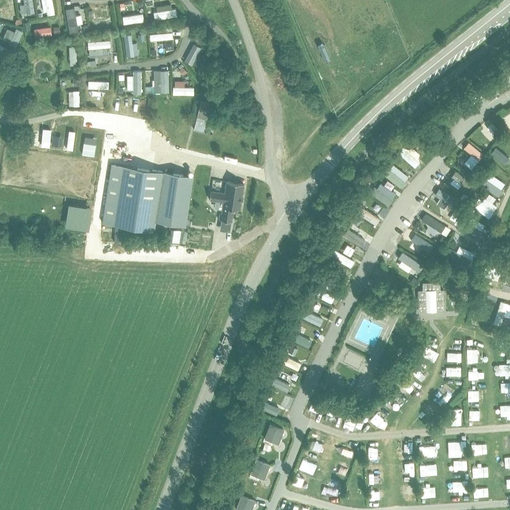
[(23,0),(25,4),(19,5),(21,15),(34,12),(31,0),(23,0)]
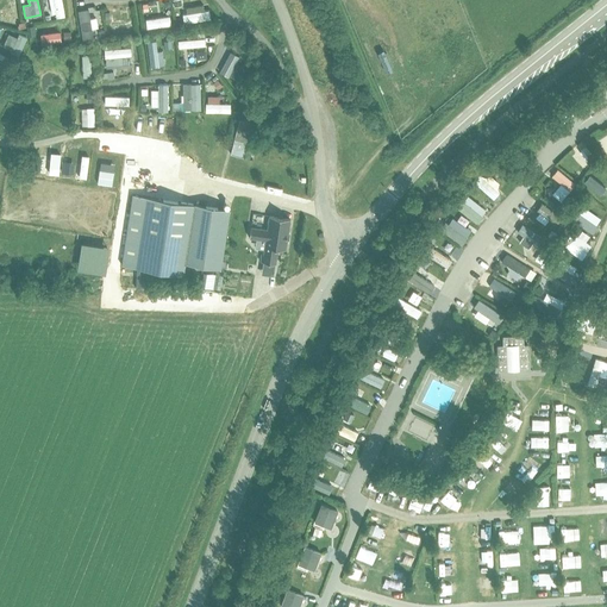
[(62,0),(52,0),(55,18),(64,17),(62,0)]
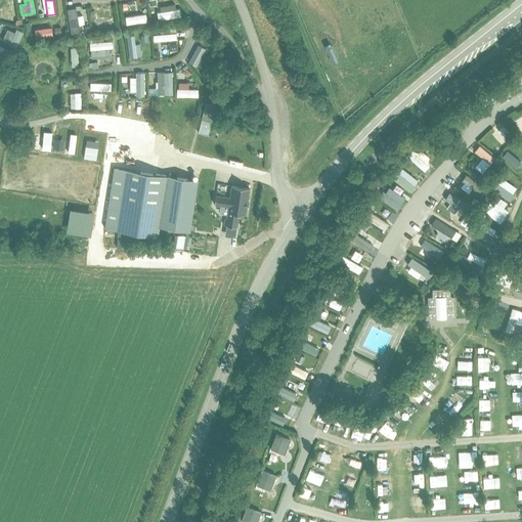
[(76,7),(68,9),(72,32),(80,31),(76,7)]
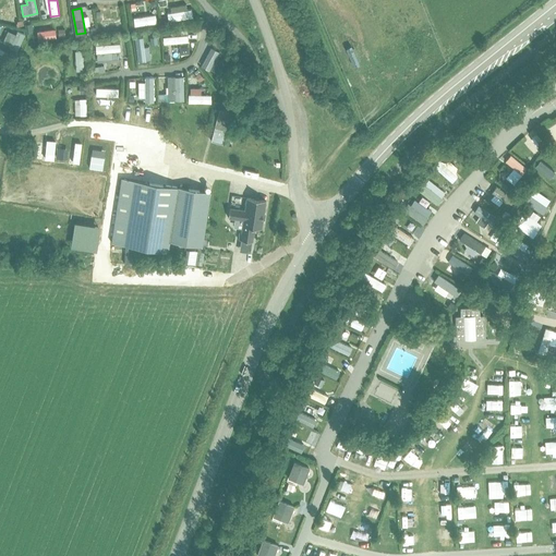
[(0,23),(12,25),(13,17),(0,14),(0,23)]
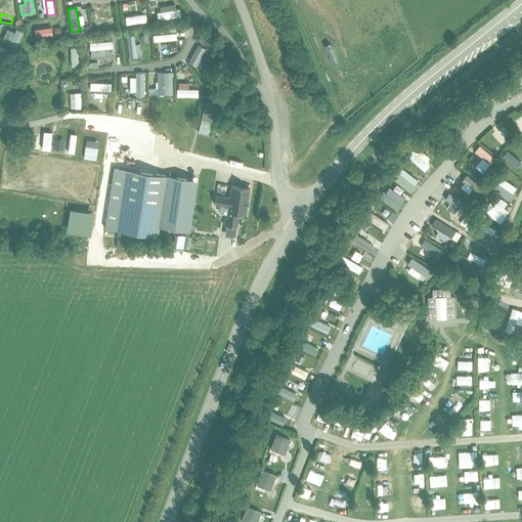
[(125,15),(125,24),(146,24),(146,15),(125,15)]
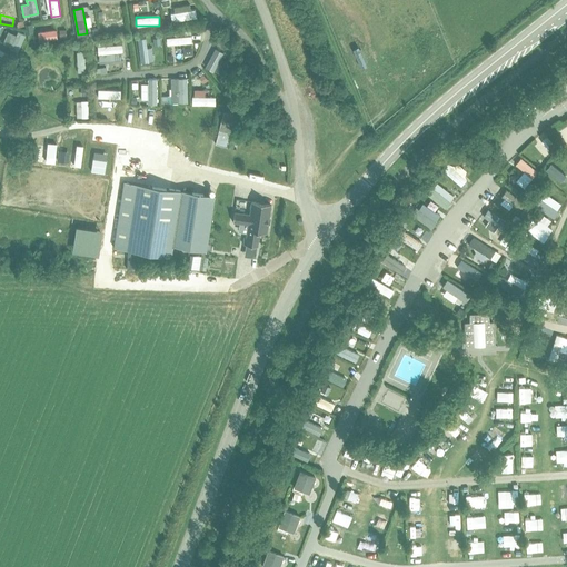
[(103,33),(125,30),(123,22),(102,26),(103,33)]
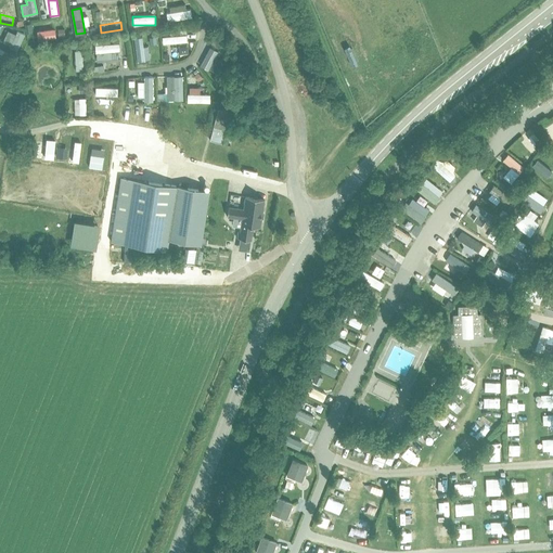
[(38,40),(56,36),(54,28),(37,31),(38,40)]
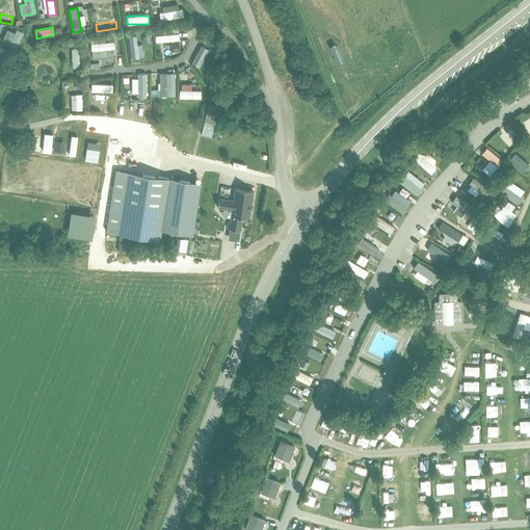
[(17,49),(24,33),(17,29),(9,46),(17,49)]
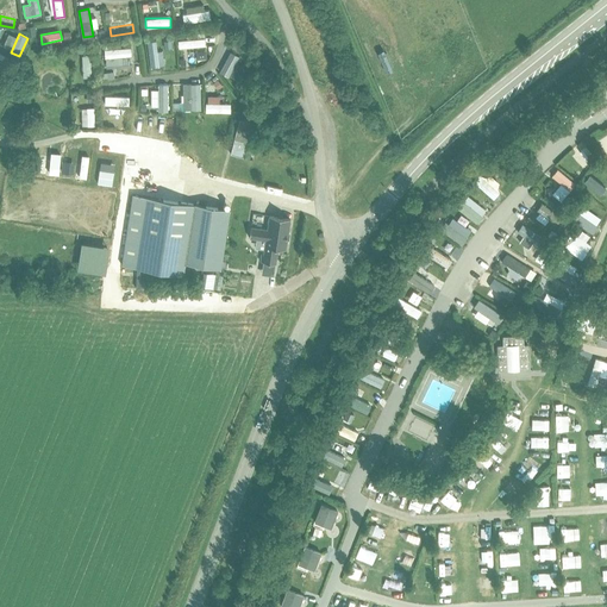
[(105,58),(131,58),(131,49),(105,49),(105,58)]
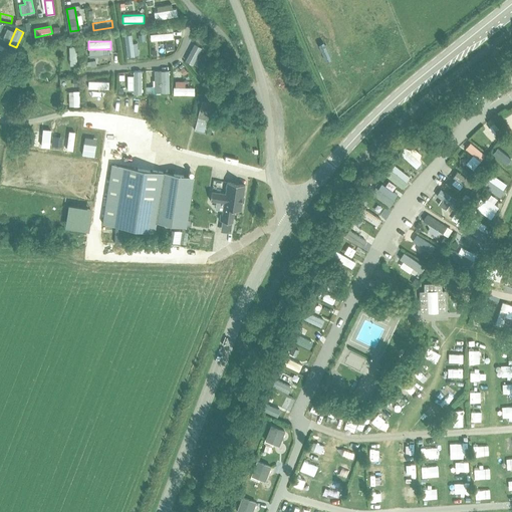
[(195,50),(190,51),(195,77),(201,76),(195,50)]
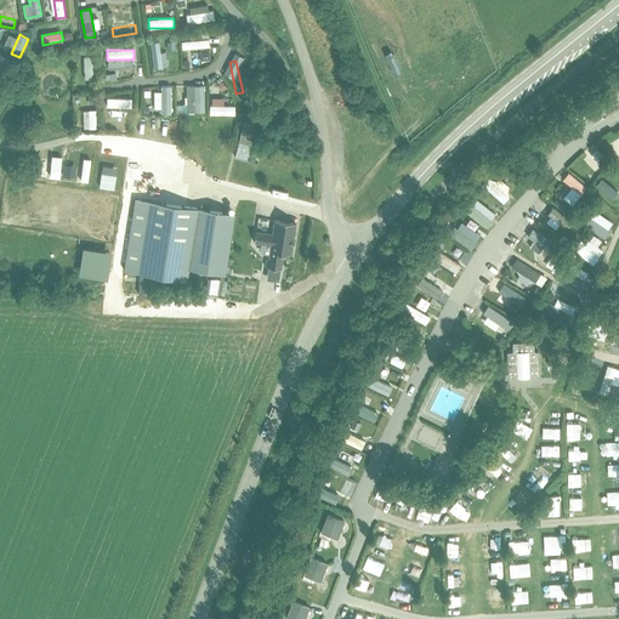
[(96,111),(83,111),(83,129),(96,129),(96,111)]
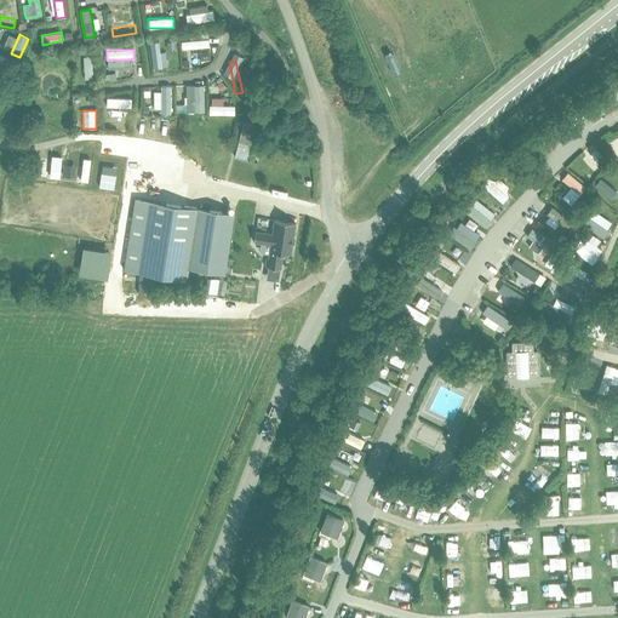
[(251,162),(259,127),(246,125),(238,159),(251,162)]
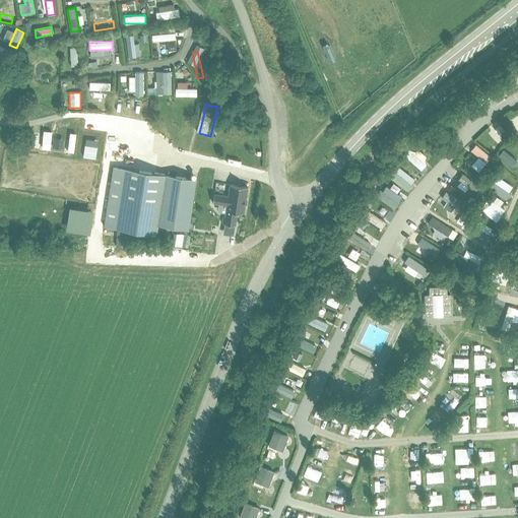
[(482,140),(486,145),(494,141),(491,135),(482,140)]
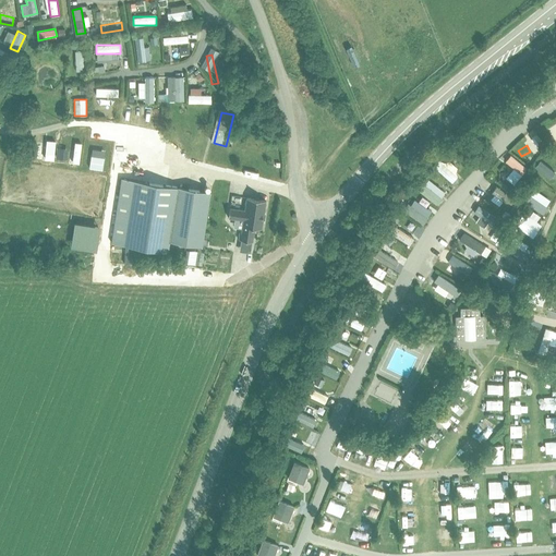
[(523,174),(529,166),(510,155),(505,165),(523,174)]
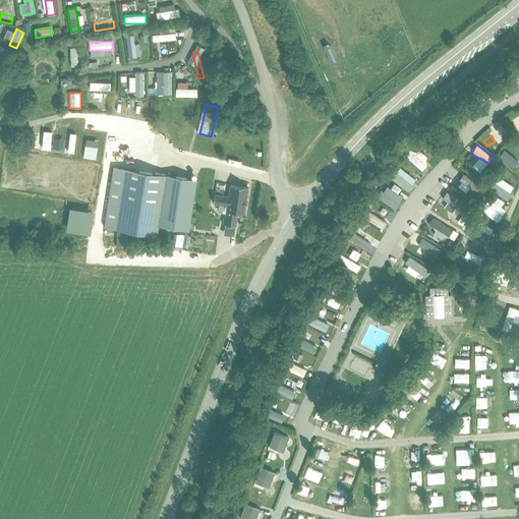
[(88,147),(85,159),(98,161),(99,149),(88,147)]
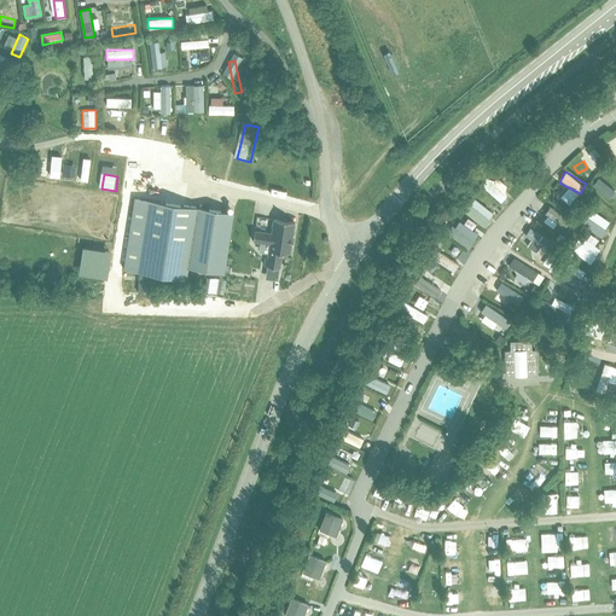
[(492,182),(504,191),(509,185),(495,176),(492,182)]
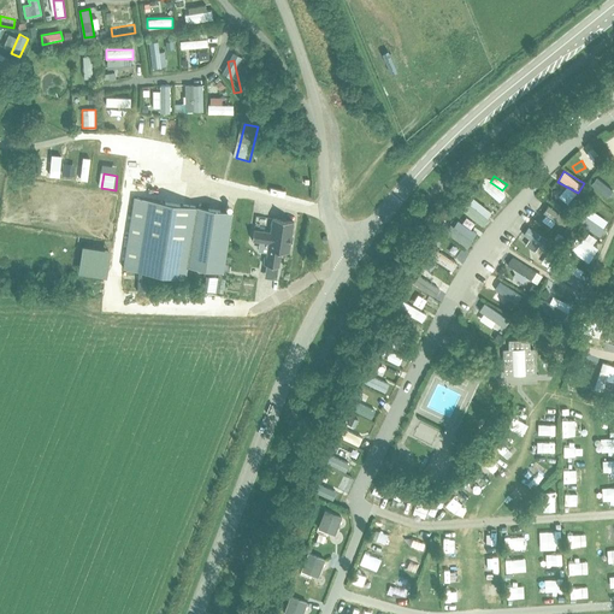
[(484,179),(479,184),(499,202),(503,198),(484,179)]
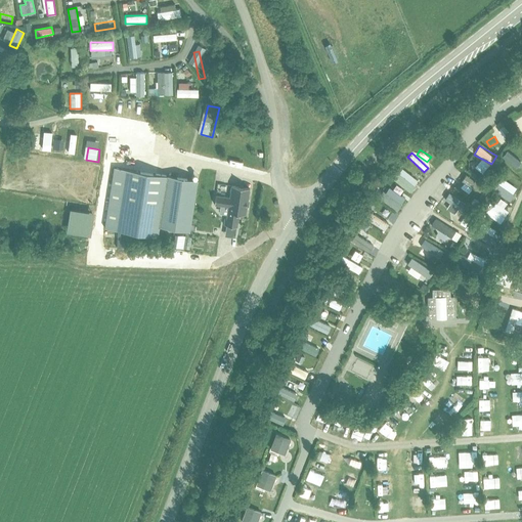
[(400,163),(395,168),(400,172),(404,167),(400,163)]
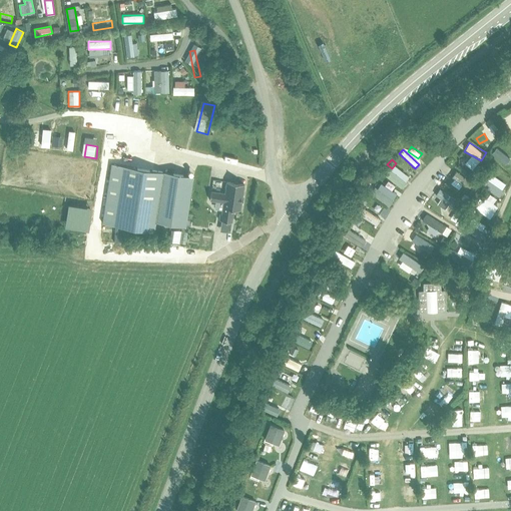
[(195,178),(114,166),(105,225),(156,233),(157,223),(187,228),(195,178)]
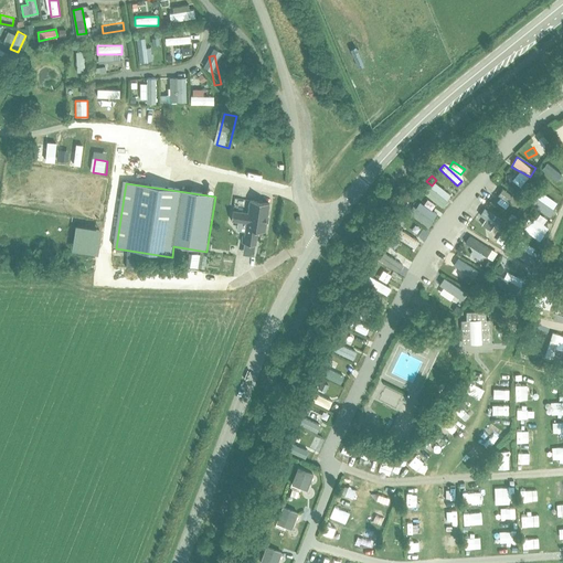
[(434,183),(426,193),(442,206),(450,197),(434,183)]
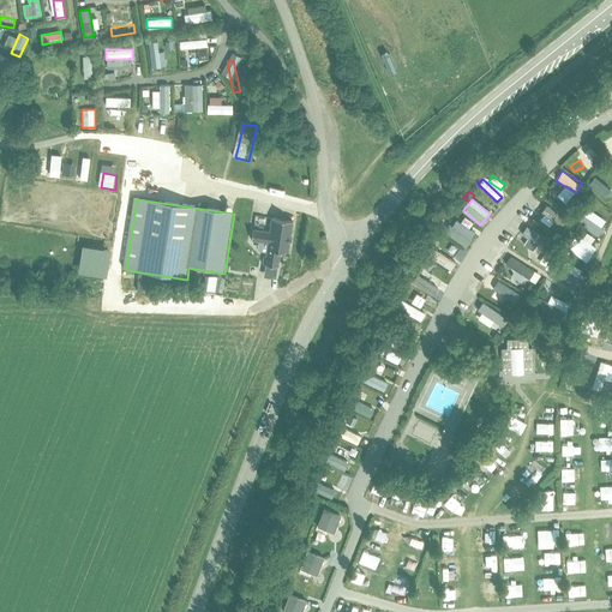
[(538,219),(550,225),(553,219),(541,211),(538,219)]
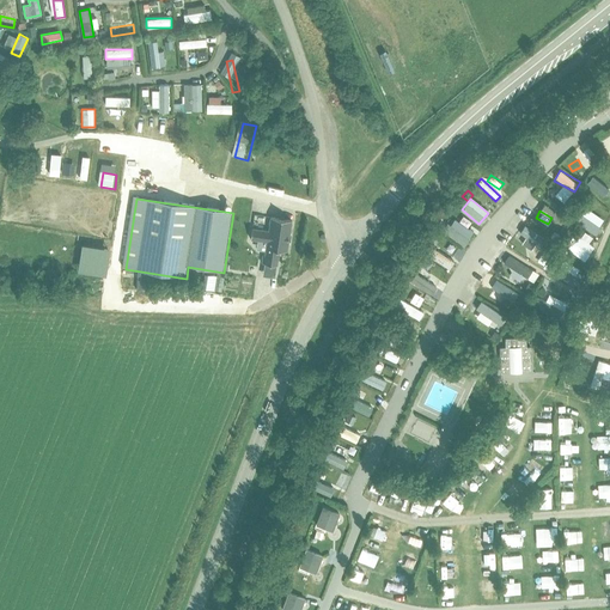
[(517,215),(511,221),(518,229),(524,223),(517,215)]
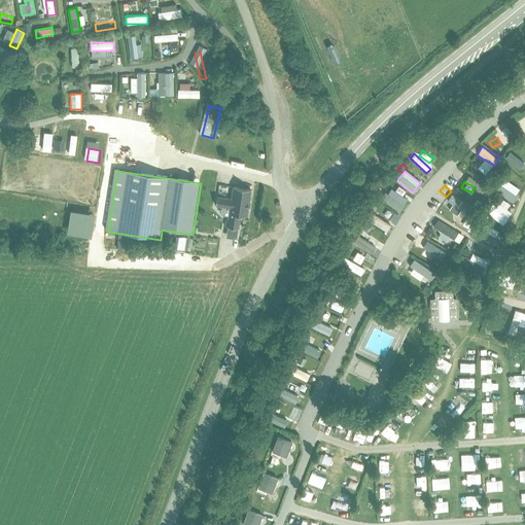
[(228,229),(230,229),(231,229),(230,235),(239,237),(240,230),(241,231),(242,224),(243,217),(249,218),(251,205),(253,191),(236,188),(234,201),(219,199),(218,207),(232,210),(231,221),(230,221),(229,221),(228,229)]
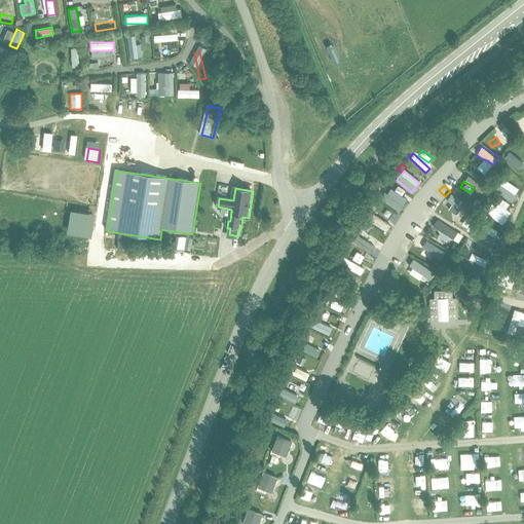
[(397,212),(402,204),(386,192),(381,198),(397,212)]
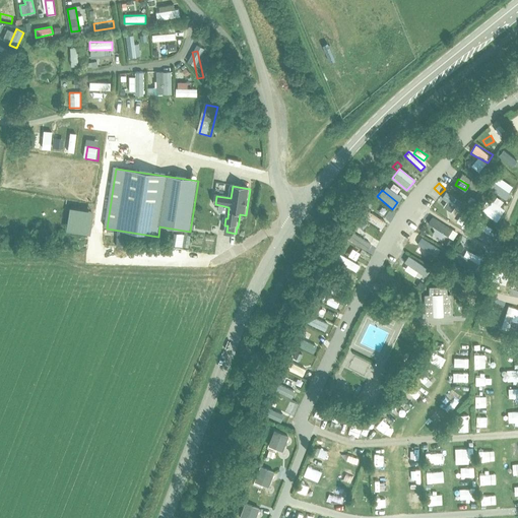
[(446,201),(443,207),(453,212),(460,200),(446,193),(443,199),(446,201)]
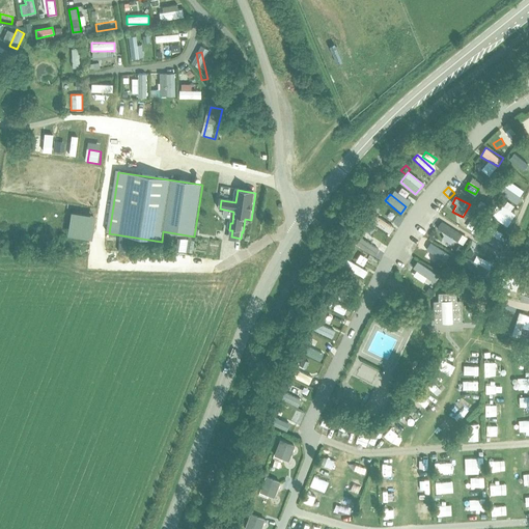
[(389,211),(386,217),(392,220),(395,215),(389,211)]
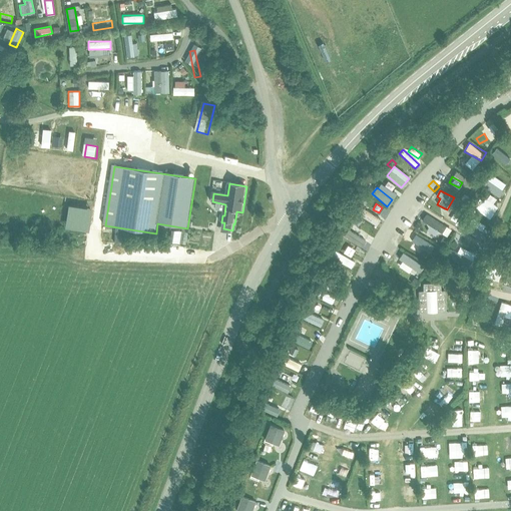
[(484,205),(480,212),(491,218),(495,211),(484,205)]
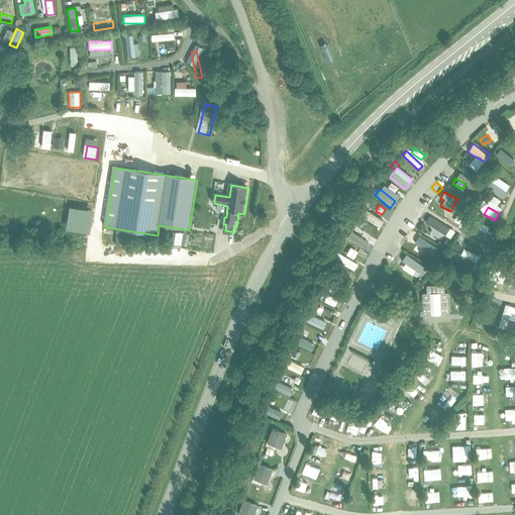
[(364,208),(359,215),(380,227),(384,220),(364,208)]
